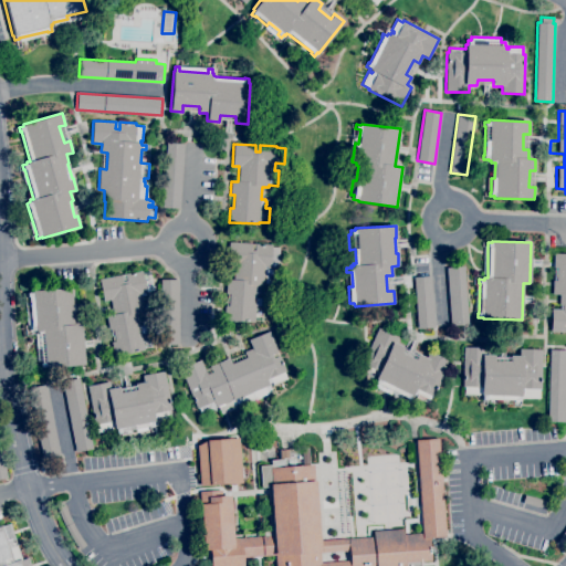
[(255,323),(223,321),(224,306),(229,306),(229,293),(226,293),(227,279),(233,280),(234,265),(228,264),(229,242),(252,243),(251,250),(255,251),(255,244),(272,245),(272,247),(280,248),(279,262),(275,262),(275,270),(276,270),(275,284),(264,283),(264,285),(257,285),(257,297),(261,297),(261,306),(261,321),(255,321),(255,323)]
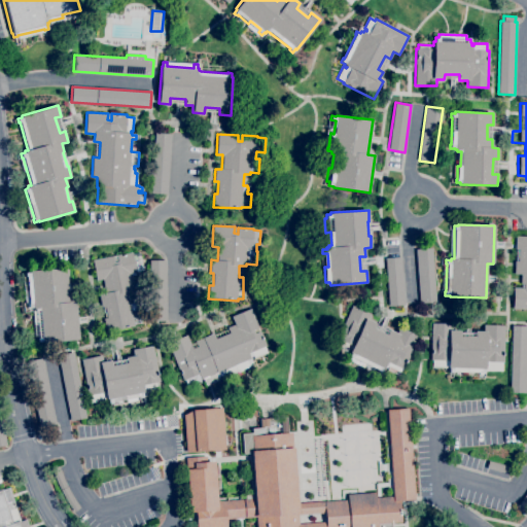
[(526,309),(513,309),(514,287),(524,288),(524,284),(521,284),(521,274),(514,274),(516,236),(526,236),(526,309)]
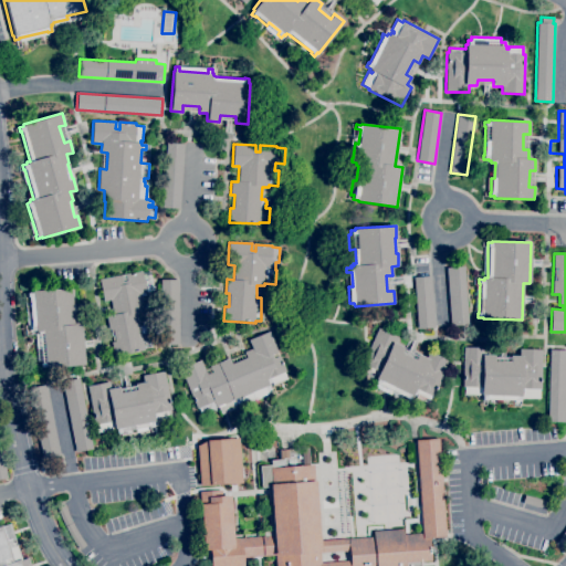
[(451,325),(447,268),(464,266),(469,324),(451,325)]
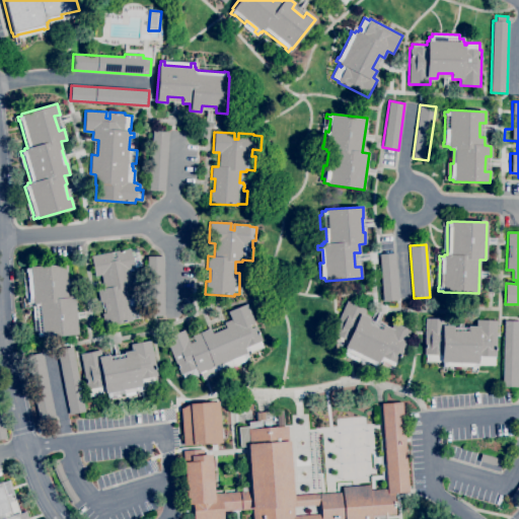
[(104,326),(102,313),(105,312),(103,301),(99,302),(97,289),(103,288),(101,275),(95,276),(91,256),(112,252),(113,258),(116,257),(115,251),(130,248),(130,250),(138,249),(141,266),(134,267),(134,269),(133,269),(133,271),(129,272),(132,286),(126,287),(128,299),(133,298),(134,305),(132,305),(135,318),(132,319),(132,321),(104,326)]
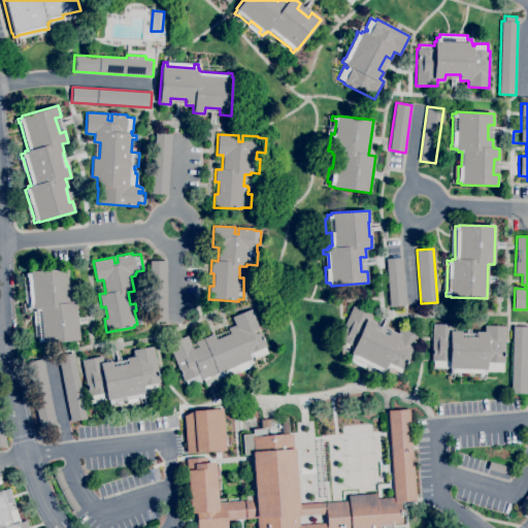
[(390,306),(386,259),(402,257),(406,305),(390,306)]
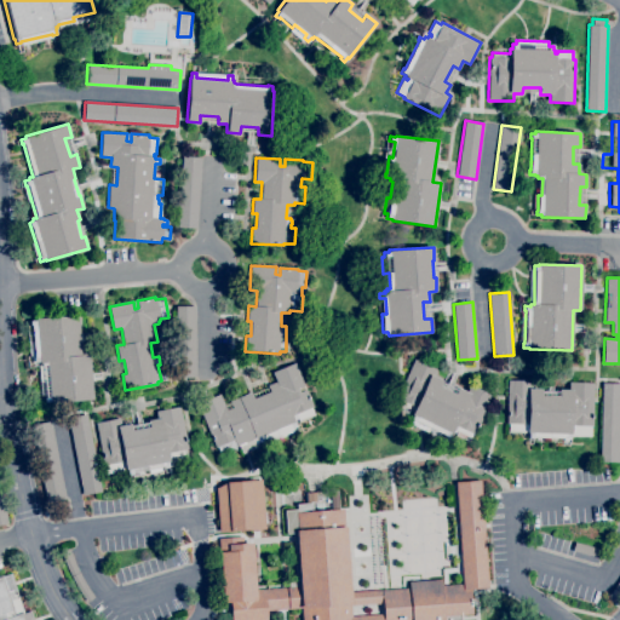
[(177,378),(176,306),(195,305),(196,378),(177,378)]
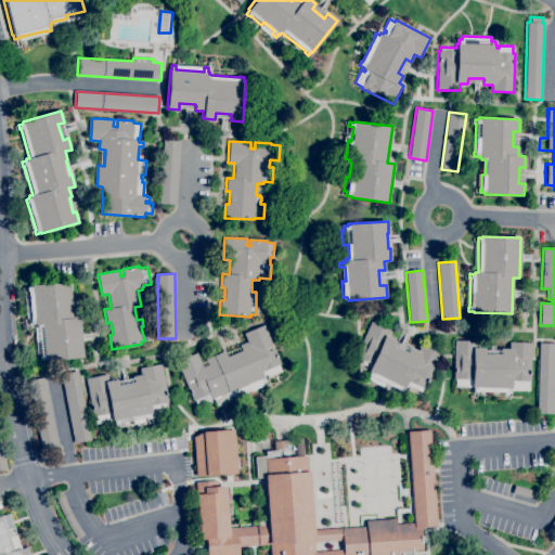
[(44,361),(44,359),(39,359),(39,356),(44,356),(42,326),(37,326),(37,325),(35,325),(35,324),(29,324),(29,320),(30,320),(28,292),(27,292),(26,287),(31,287),(31,285),(69,282),(73,318),(79,318),(80,320),(84,357),(44,361)]
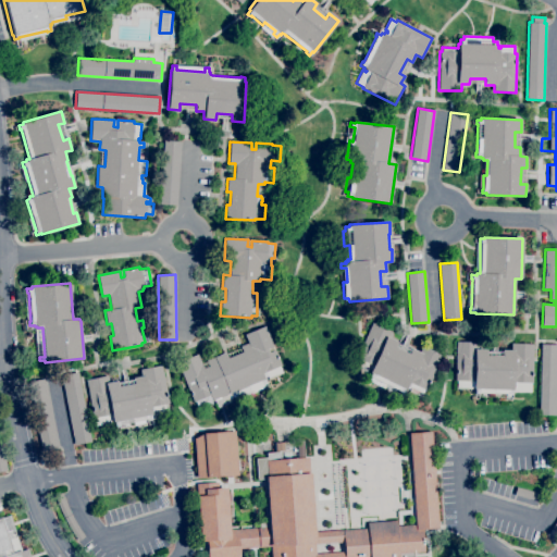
[(422,394),(409,387),(408,388),(406,387),(406,390),(405,390),(403,394),(398,392),(399,391),(386,385),(384,388),(368,381),(369,378),(371,373),(369,372),(372,366),(356,358),(372,323),(393,332),(390,338),(397,342),(395,347),(408,354),(411,348),(419,351),(422,346),(442,356),(425,391),(424,390),(422,394)]
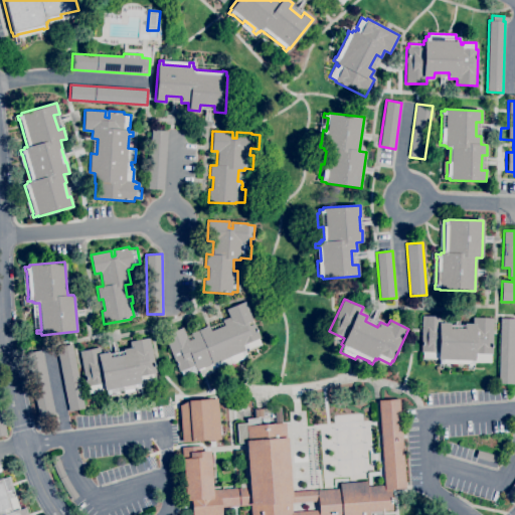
[(183,378),(180,371),(179,372),(164,335),(182,327),(188,341),(193,338),(191,334),(212,325),(214,330),(224,325),(222,320),(229,317),(226,310),(245,302),(253,320),(247,323),(248,326),(254,324),(261,338),(259,338),(262,344),(248,350),(247,348),(244,349),(246,354),(243,356),(244,359),(232,364),(231,362),(219,367),(218,366),(212,369),(213,372),(201,377),(198,370),(196,370),(196,369),(195,369),(196,373),(183,378)]
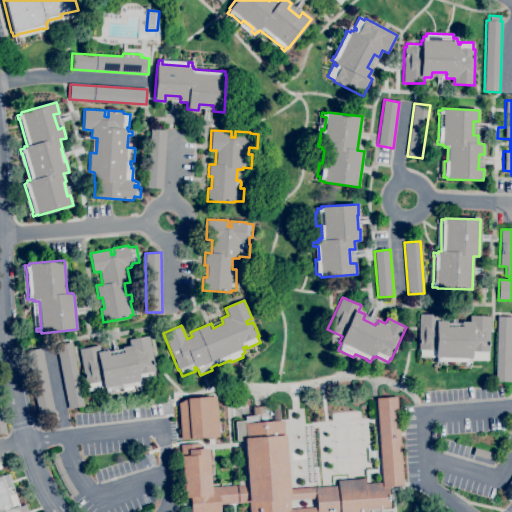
[(470,363),(467,362),(467,361),(440,361),(440,362),(436,361),(436,357),(435,357),(435,356),(420,356),(420,350),(418,350),(419,314),(438,314),(438,321),(447,321),(447,327),(462,327),(462,322),(469,322),(470,316),(490,316),(489,352),(488,352),(488,359),(481,359),(481,355),(472,355),(472,358),(470,358),(470,363)]
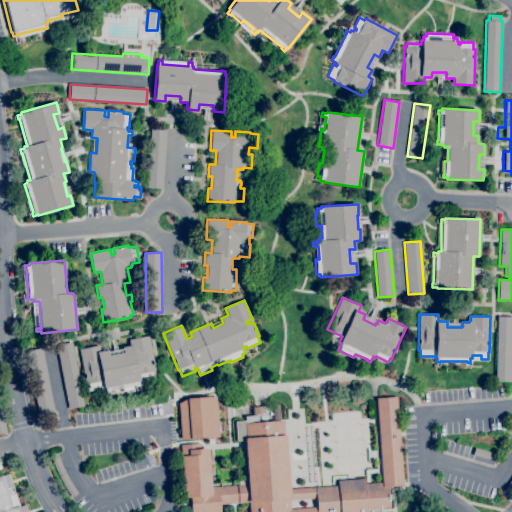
[(511,360),(511,382),(495,381),(497,316),(511,316),(511,360)]
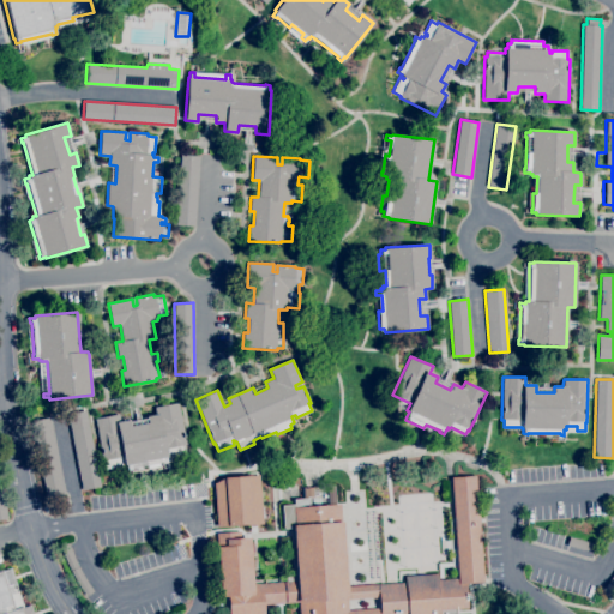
[(127,470),(126,465),(107,470),(104,461),(103,461),(95,419),(120,414),(121,421),(130,420),(131,426),(148,423),(146,416),(156,415),(155,408),(178,403),(186,444),(185,445),(185,449),(167,452),(168,457),(167,457),(167,463),(127,470)]
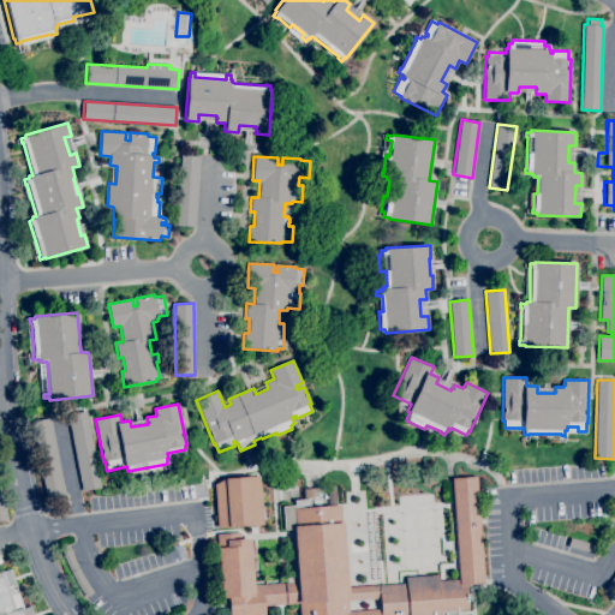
[(83,491),(67,415),(87,411),(101,488),(83,491)]
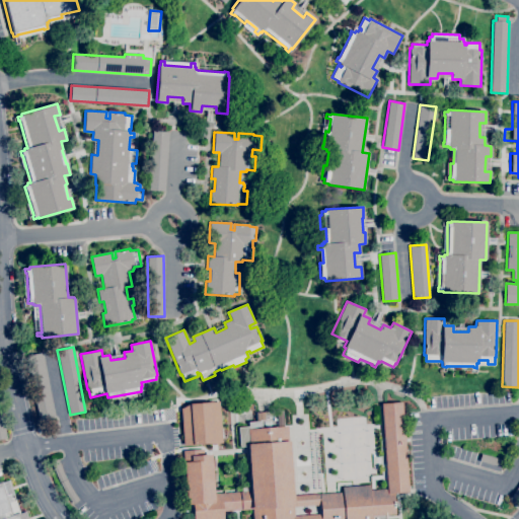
[(40,421),(26,356),(43,353),(55,418),(40,421)]
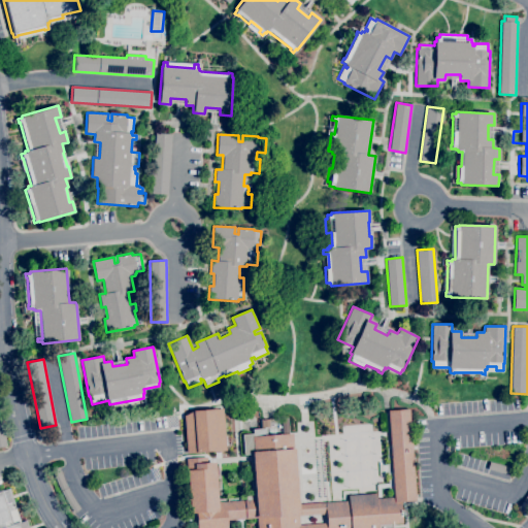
[(185,453),(183,416),(192,410),(212,408),(221,408),(224,450),(185,453)]
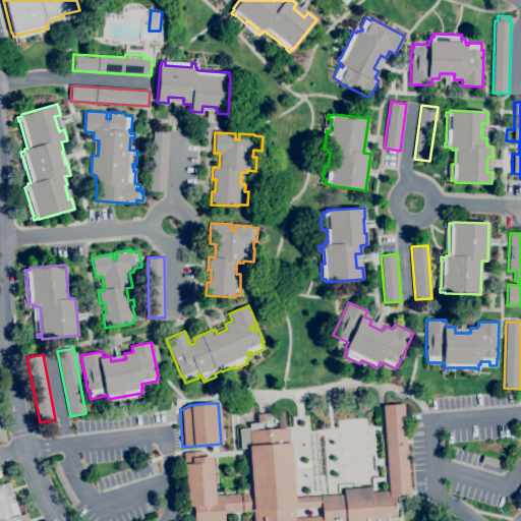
[(194,520),(193,506),(187,507),(183,453),(204,451),(205,457),(212,456),(215,496),(243,494),(242,488),(251,487),(248,448),(241,449),(239,428),(249,428),(249,423),(262,422),(263,429),(289,427),(294,498),(343,494),(343,488),(370,486),(371,491),(389,490),(383,405),(403,404),(410,494),(395,495),(397,516),(387,517),(387,520),(253,520),(253,511),(224,514),(224,520),(194,520)]
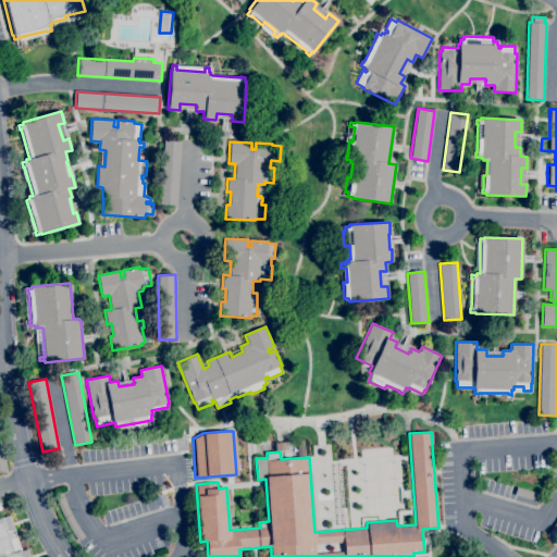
[(539,502),(515,495),(517,487),(541,494),(539,502)]
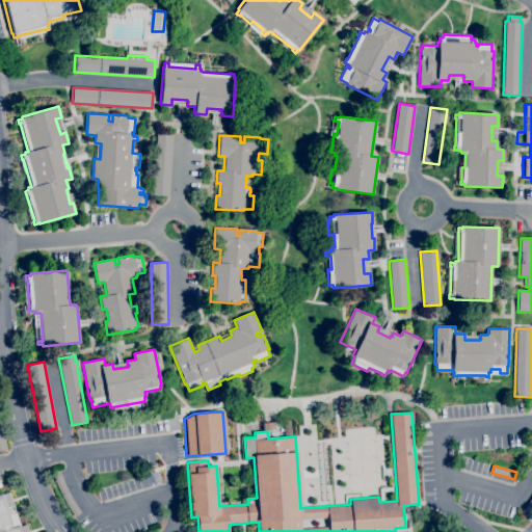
[(0,531),(0,495),(8,493),(11,503),(9,504),(12,513),(16,512),(20,526),(17,527),(18,531),(0,531)]
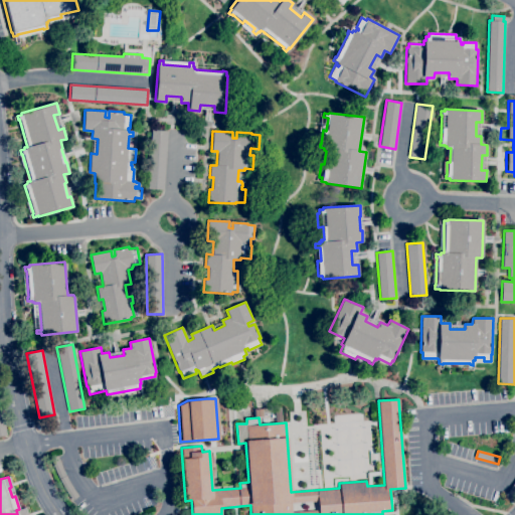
[(510,500),(505,495),(506,493),(508,492),(509,490),(510,488),(511,487),(512,485),(513,483),(514,482),(514,493),(514,495),(513,496),(512,498),(510,500)]
